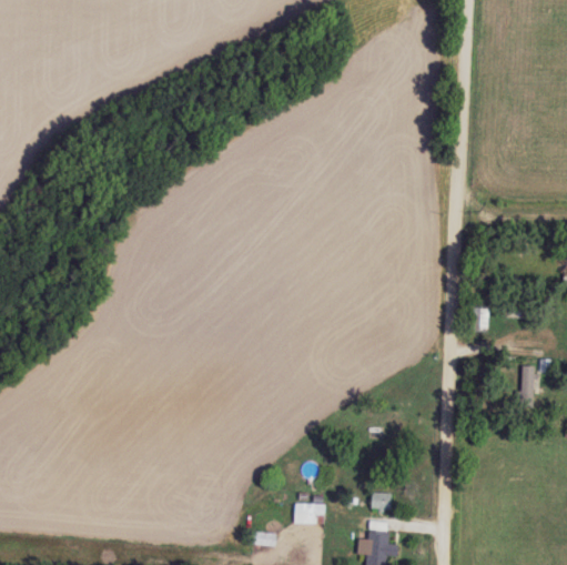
[(473,332),(487,332),(488,309),(473,309),(473,332)]
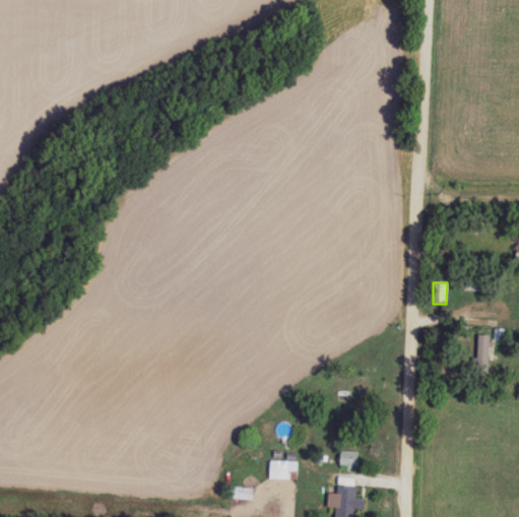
[(477,365),(489,365),(489,335),(477,335),(477,365)]
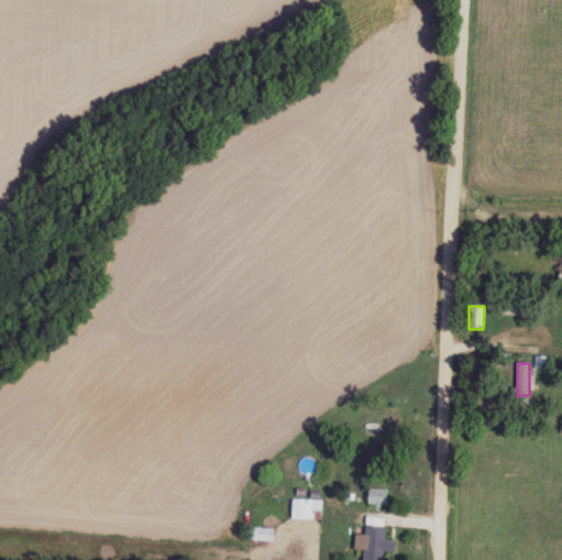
[(387,489),(367,487),(366,504),(387,505),(387,489)]
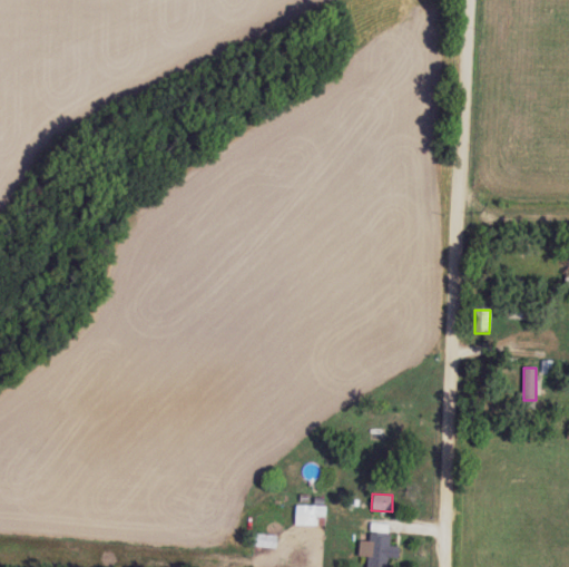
[(325,526),(325,506),(295,505),(295,525),(325,526)]
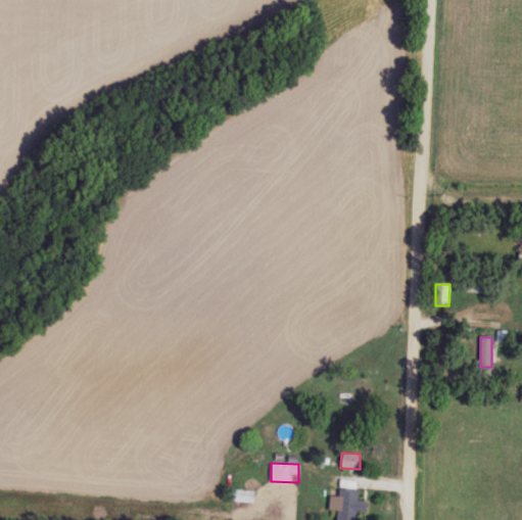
[(358,488),(356,488),(357,480),(340,480),(339,497),(329,495),(329,511),(337,511),(337,519),(354,519),(356,515),(366,516),(366,502),(358,502),(358,488)]
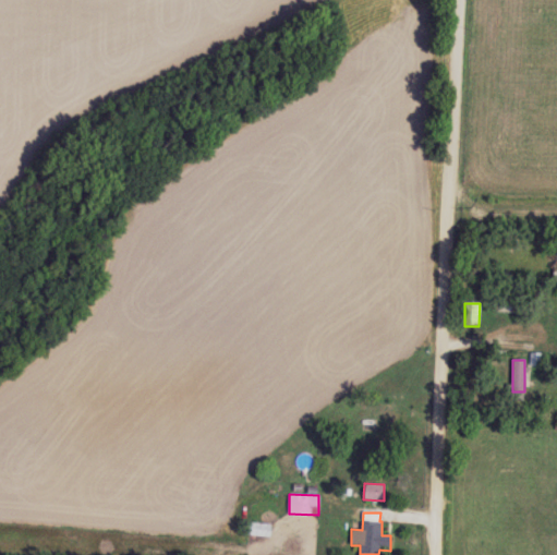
All buildings are outlined.
